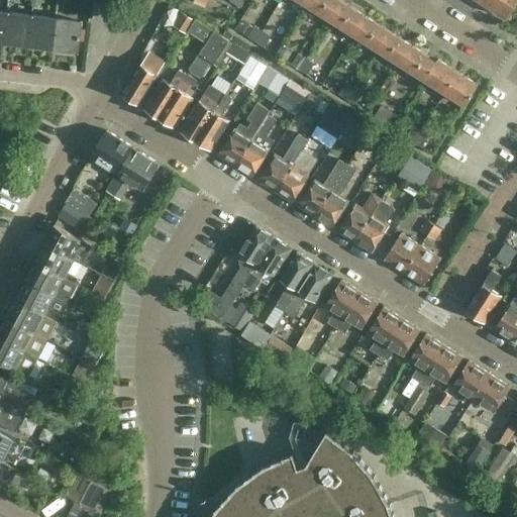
[(239,8),(243,0),(229,0),(228,1),(239,8)]
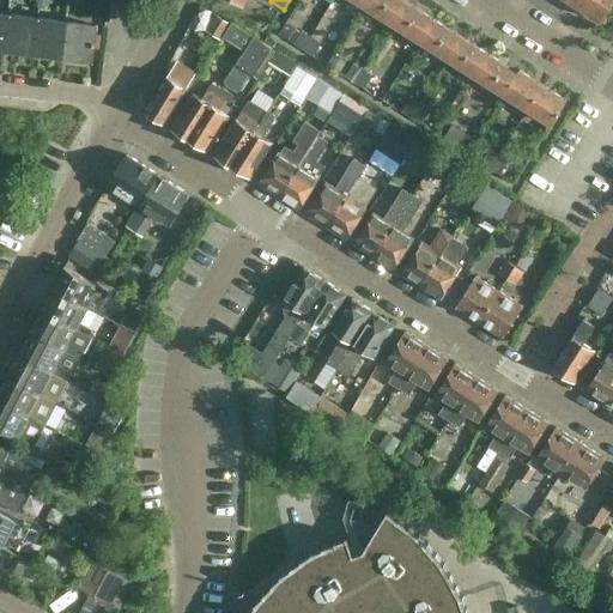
[(406,2),(401,0),(368,0),(364,7),(392,25),(406,2)]
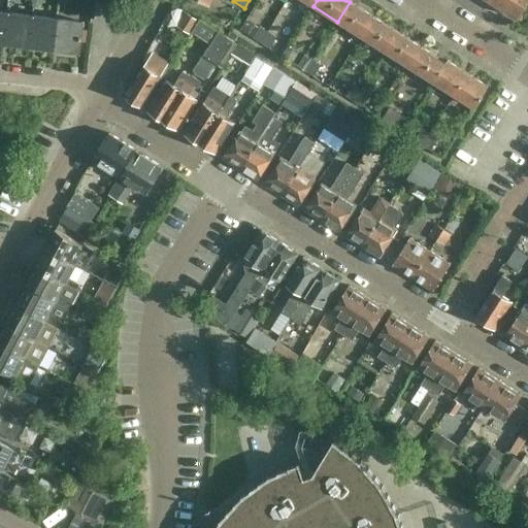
[(527,0),(499,0),(496,5),(518,19),(527,1),(527,0)]
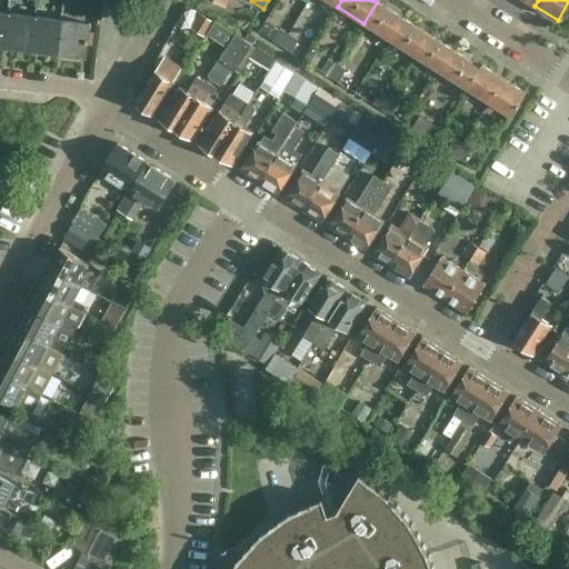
[(402,19),(378,3),(377,2),(363,23),(389,39),(402,19)]
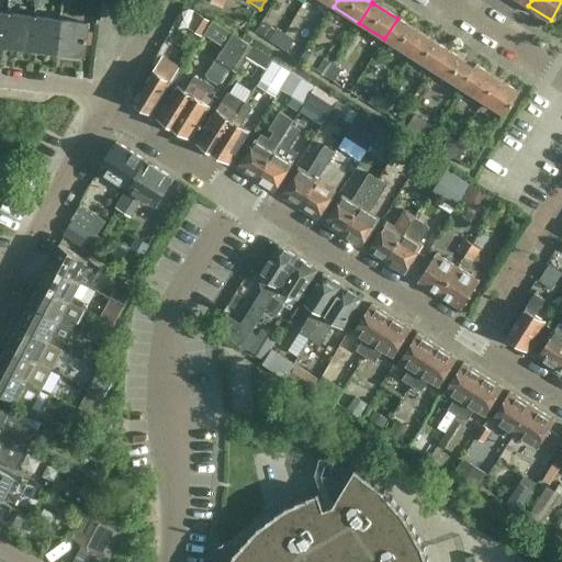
[(2,46),(29,49),(33,17),(7,13),(2,46)]
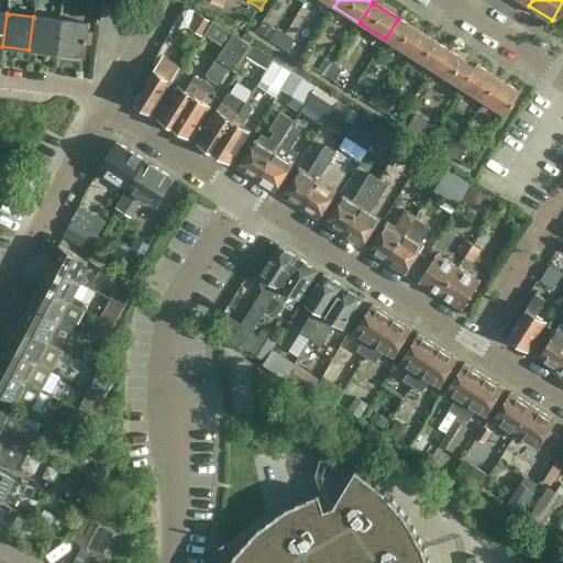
[(197,13),(188,29),(203,37),(212,22),(197,13)]
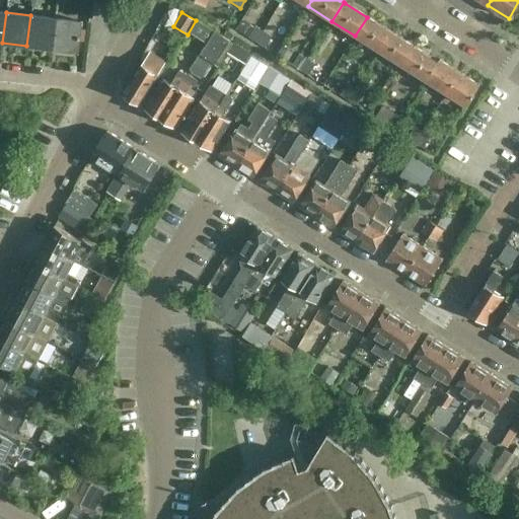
[(26,46),(51,49),(55,18),(30,15),(26,46)]
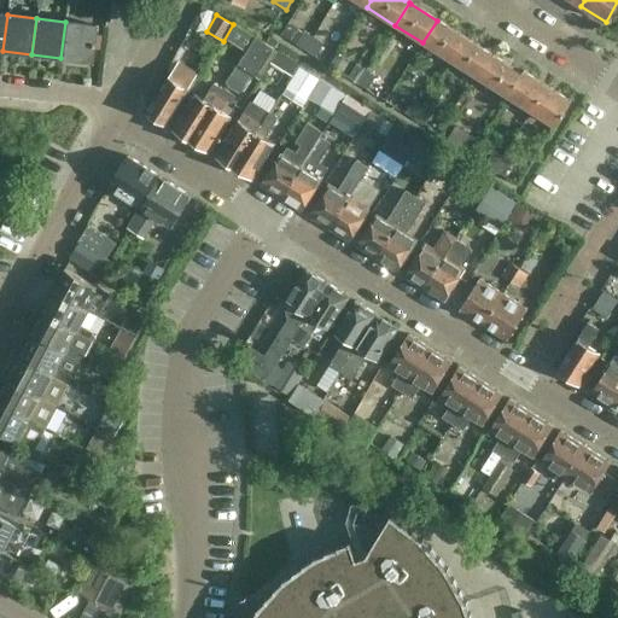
[(465,38),(453,30),(437,21),(423,42),(450,60),(465,38)]
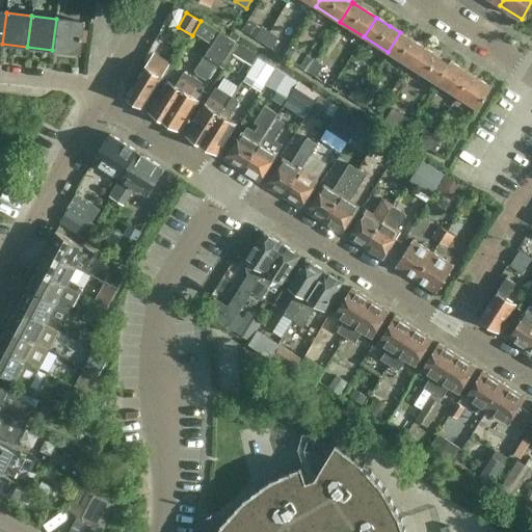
[(56,19),(52,50),(77,53),(80,22),(56,19)]
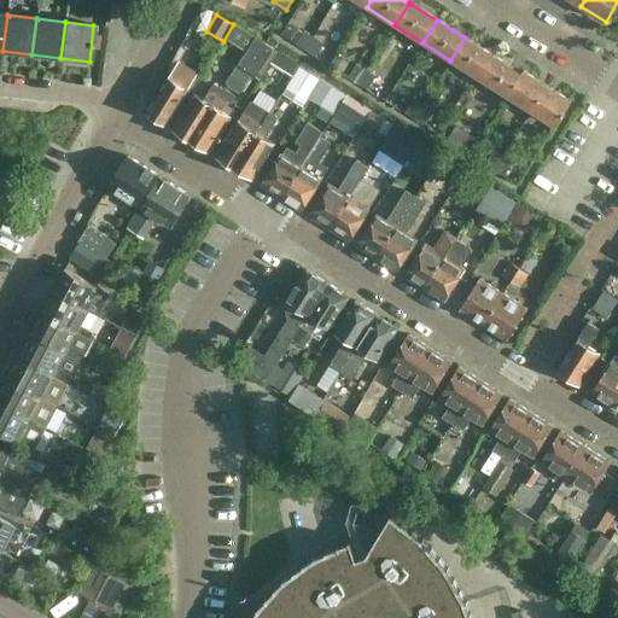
[(305,31),(297,45),(305,50),(314,38),(305,31)]
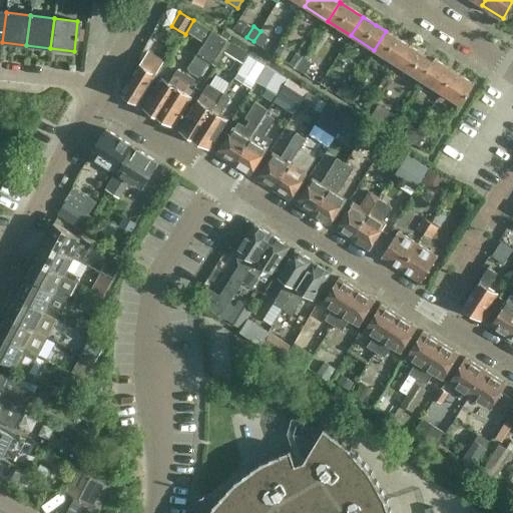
[(253,41),(269,50),(275,40),(261,31),(253,41)]
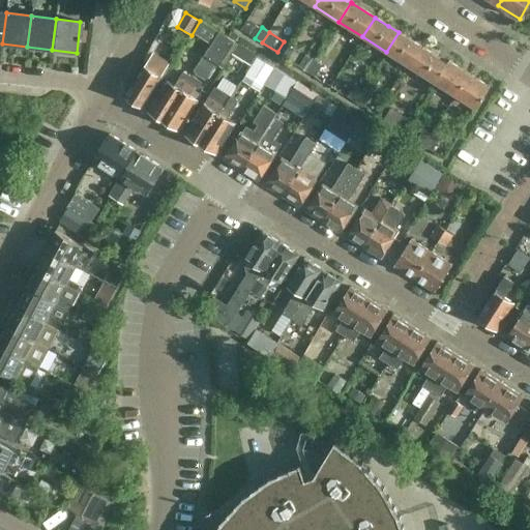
[(422,48),(400,33),(399,32),(386,52),(411,67),(422,48)]
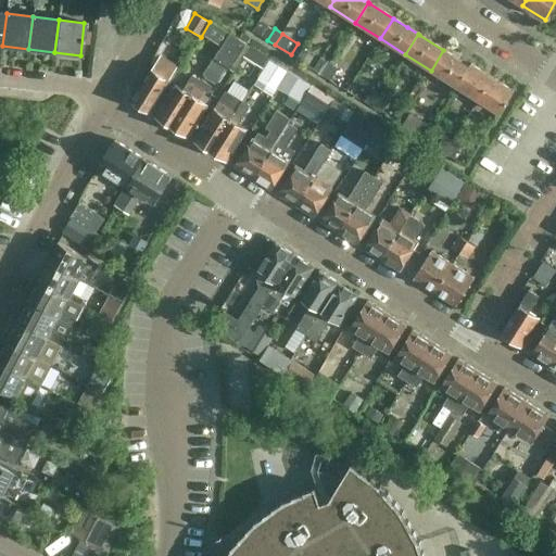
[(229,70),(242,49),(244,45),(230,35),(227,39),(217,54),(215,60),(214,62),(225,70),(226,67),(229,70)]
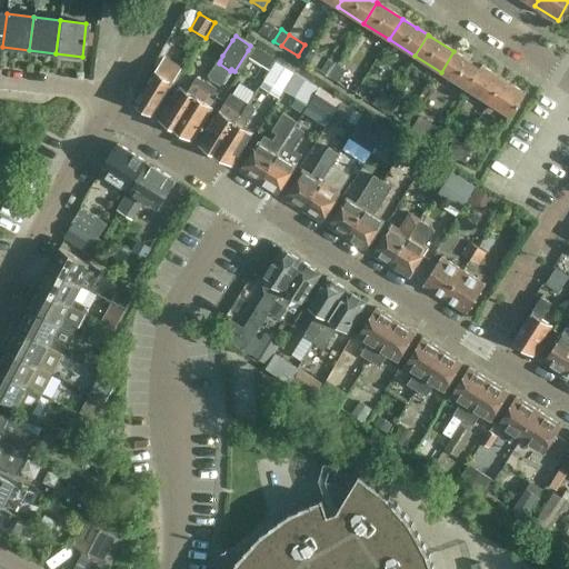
[(313,46),(303,60),(315,67),(323,51),(313,46)]
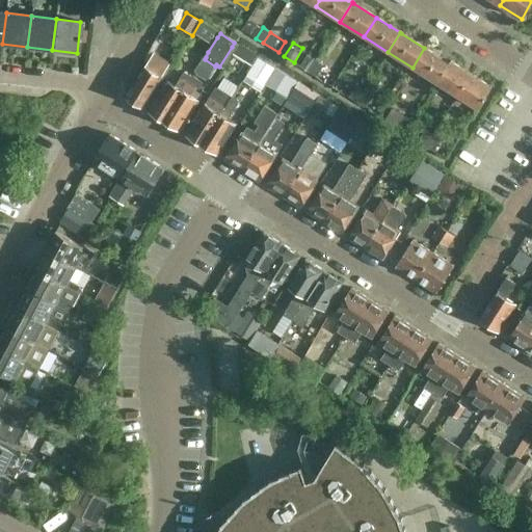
[(251,67),(258,57),(239,45),(233,55),(251,67)]
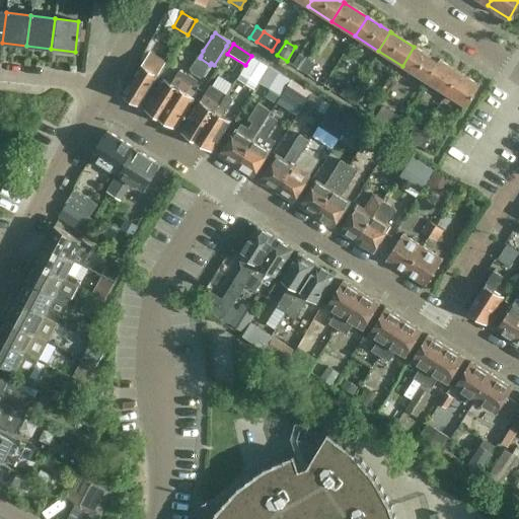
[(437,62),(428,56),(414,47),(402,66),(426,80),(437,62)]
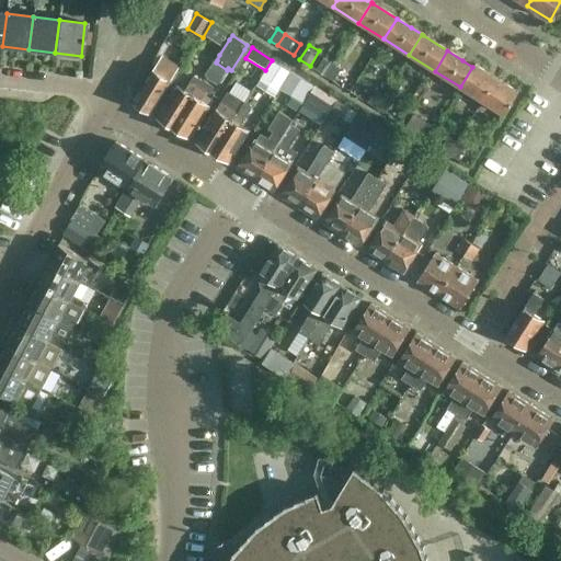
[(134,102),(150,113),(180,68),(161,57),(134,102)]
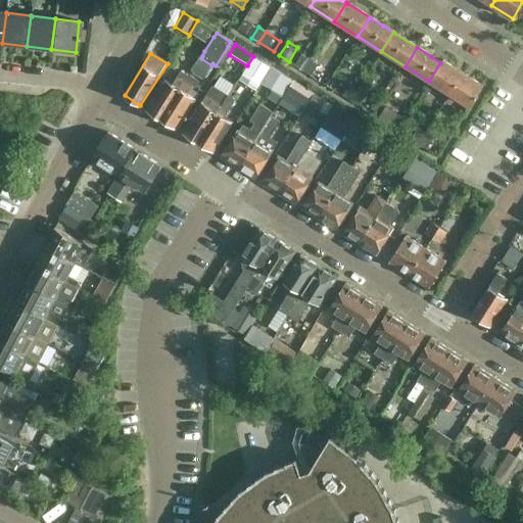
[(301,54),(295,65),(302,70),(310,59),(301,54)]
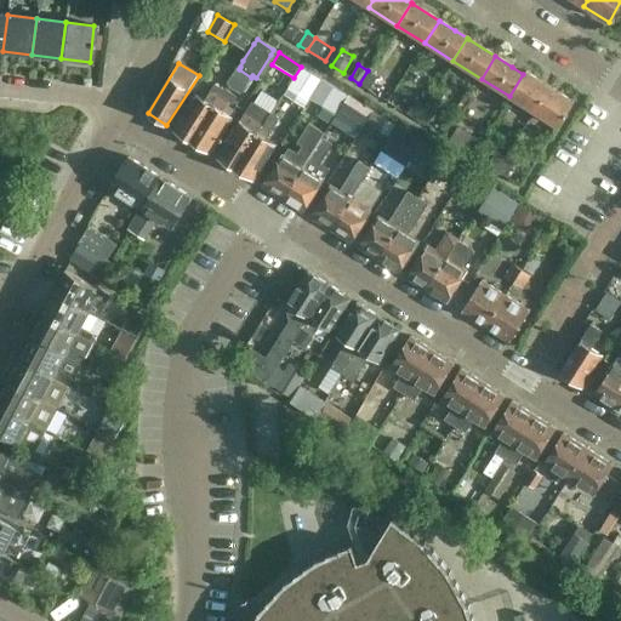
[(301,67),(294,78),(312,90),(319,79),(301,67)]
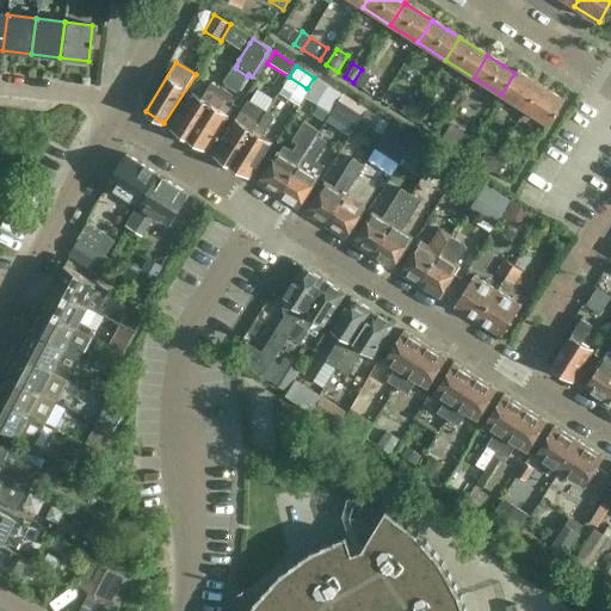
[(226,84),(239,92),(247,76),(235,68),(226,84)]
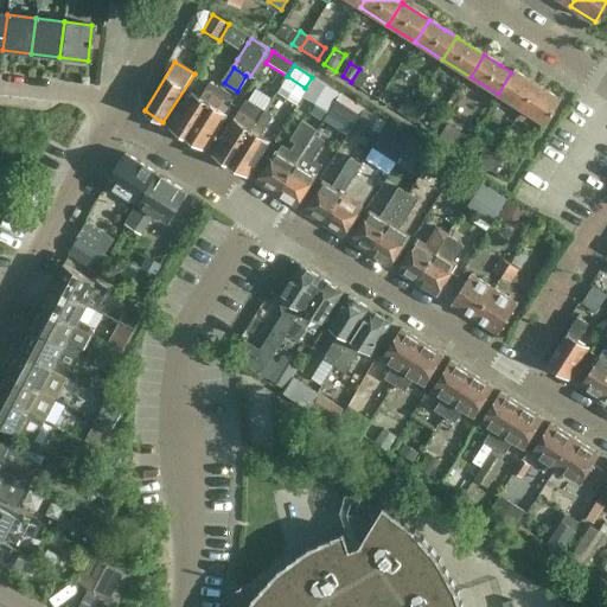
[(351,82),(371,94),(378,81),(359,69),(351,82)]
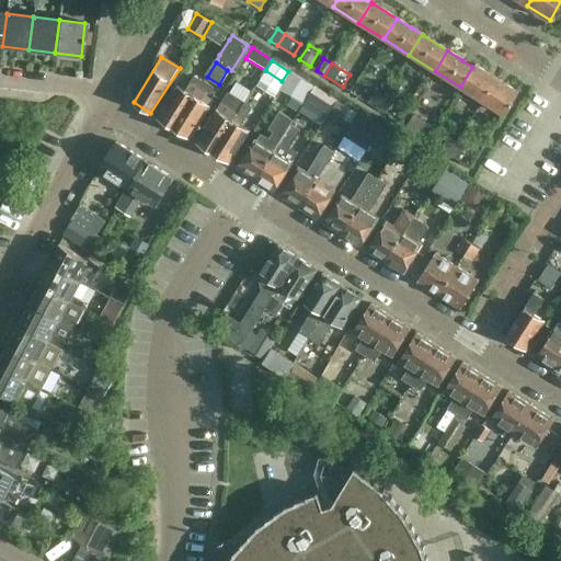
[(496,79),(487,72),(474,65),(472,67),(460,87),(482,101),(496,79)]
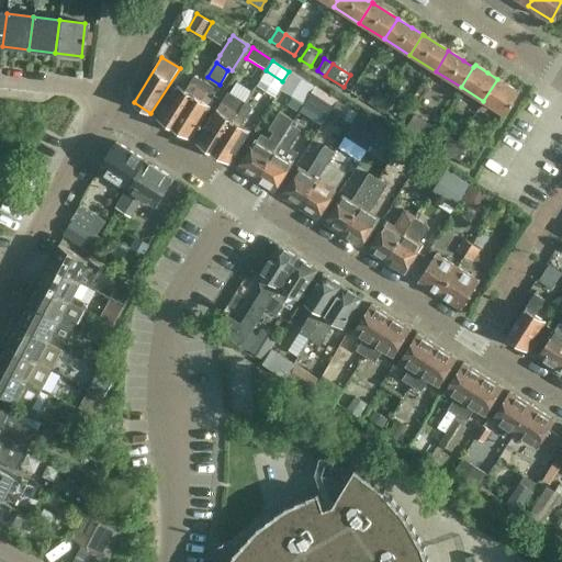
[(282,81),(281,83),(307,100),(315,88),(289,71),(282,81)]
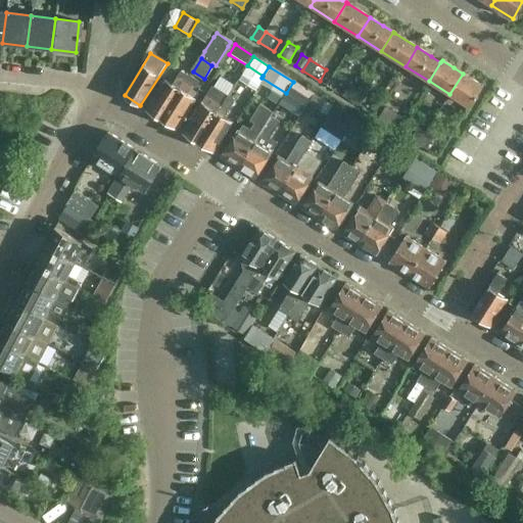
[(146,108),(162,120),(181,91),(187,94),(192,87),(194,89),(199,82),(191,77),(190,79),(182,73),(173,86),(164,81),(146,108)]
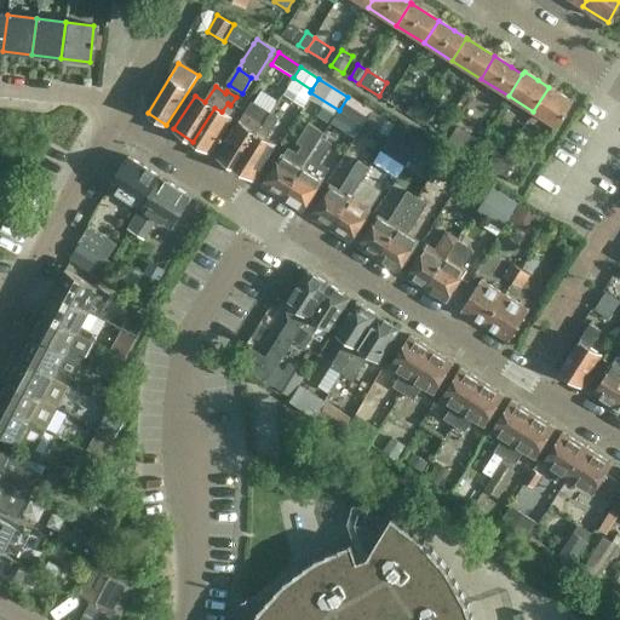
[(573,102),(558,93),(549,87),(533,112),(557,127),(573,102)]
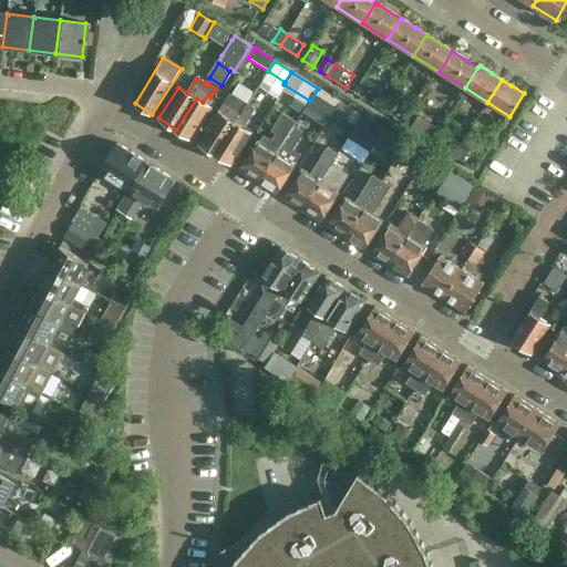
[(339,101),(318,89),(310,101),(327,111),(331,114),(339,101)]
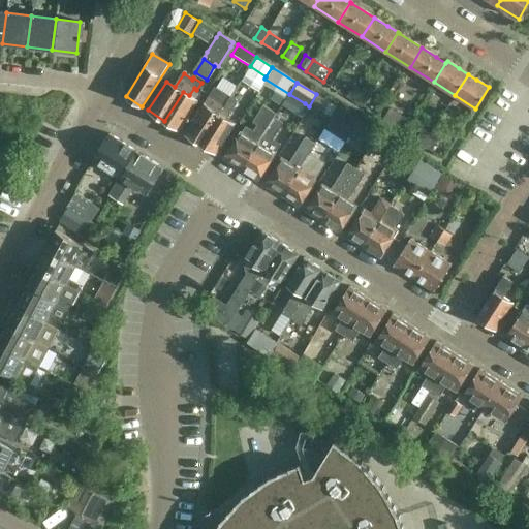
[(345,96),(346,96),(354,101),(361,91),(351,85),(345,96)]
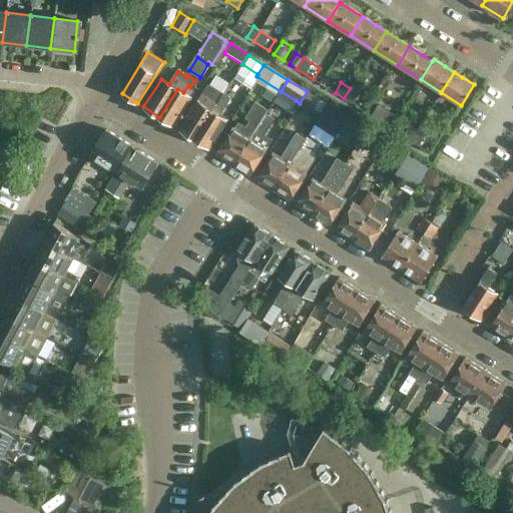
[(180,130),(195,139),(223,94),(208,85),(197,102),(180,130)]
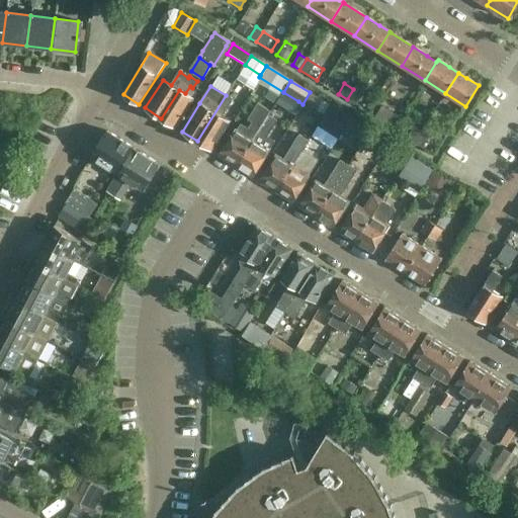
[(355,105),(362,94),(353,89),(347,99),(355,105)]
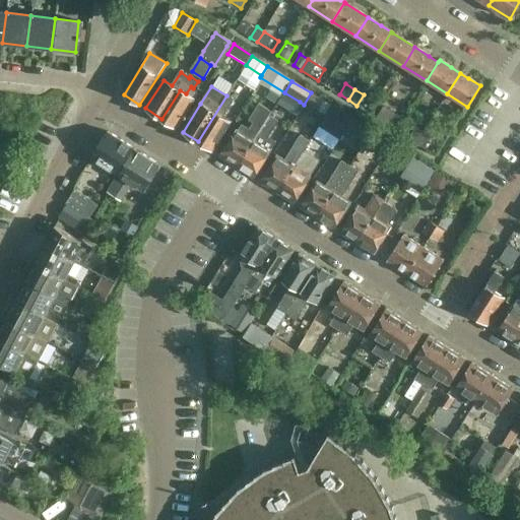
[(194,100),(186,93),(180,90),(161,119),(176,128),(194,100)]
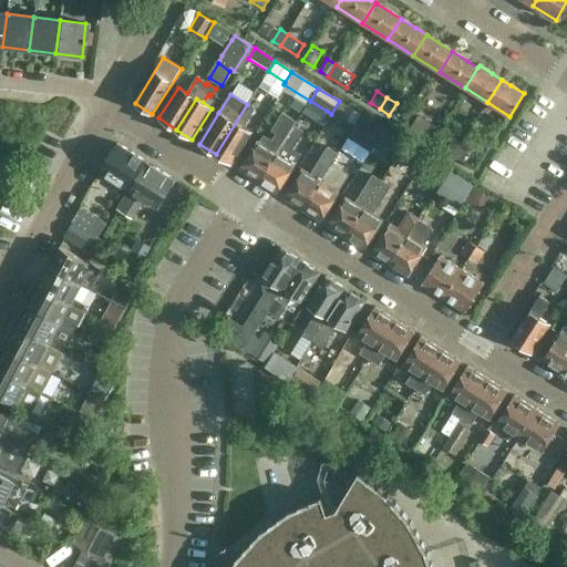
[(353,111),(341,103),(339,101),(331,114),(333,115),(334,113),(347,121),(353,111)]
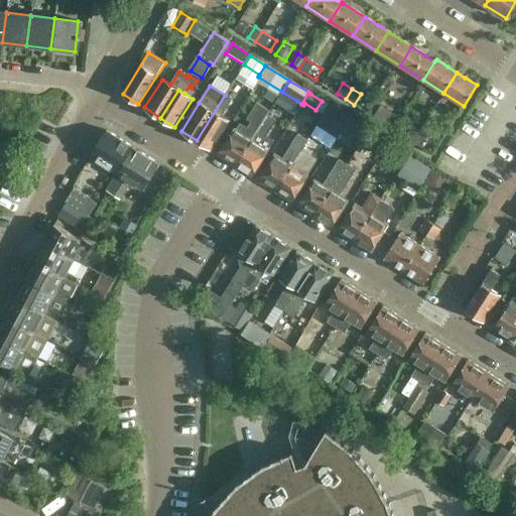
[(197,140),(203,145),(212,150),(230,122),(221,117),(232,99),(225,95),(197,140)]
